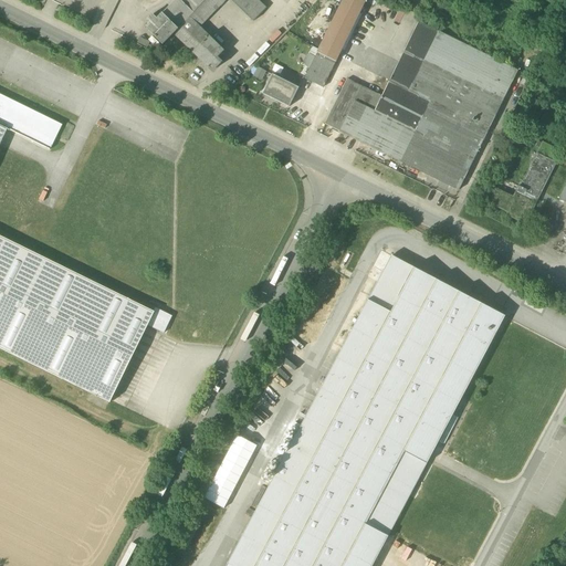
[(189,18),(194,13),(182,2),(179,0),(175,0),(164,12),(163,13),(178,29),(189,18)]
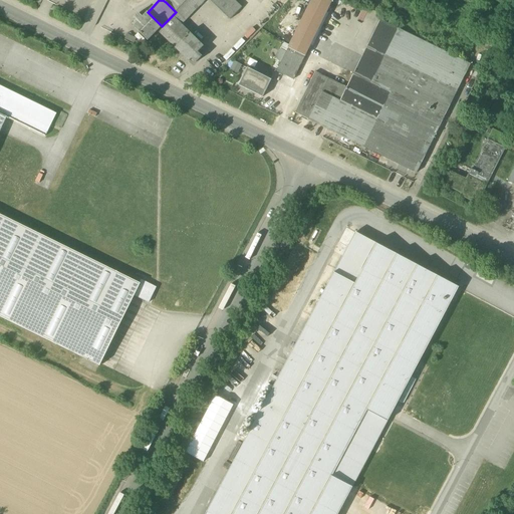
[(176,12),(184,4),(179,0),(167,0),(166,2),(176,12)]
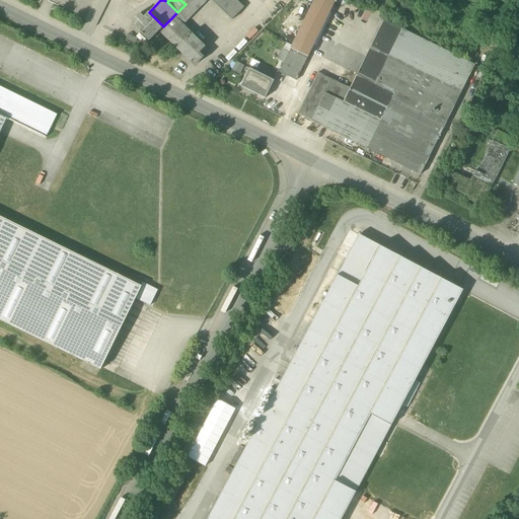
[(182,25),(207,0),(189,0),(186,4),(177,12),(173,16),(182,25)]
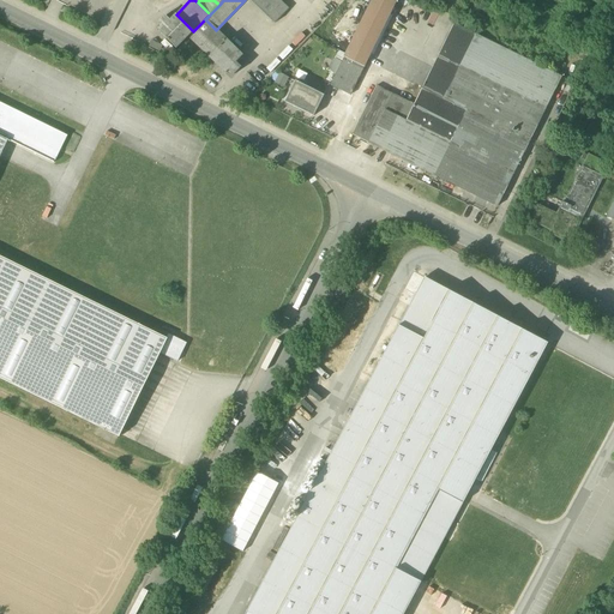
[(250,0),(275,24),(289,10),(278,0),(250,0)]
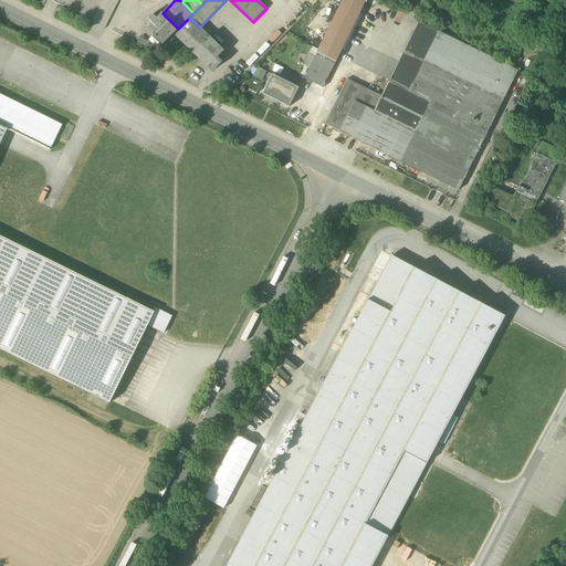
[(364,0),(343,0),(317,53),(336,62),(366,1),(364,0)]
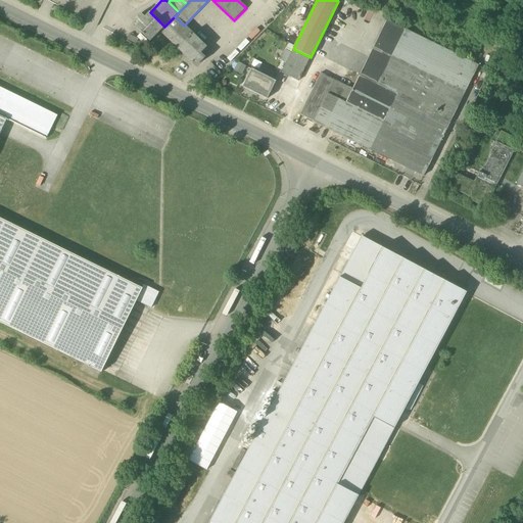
[(136,28),(150,41),(160,31),(164,27),(150,12),(145,17),(140,22),(136,28)]
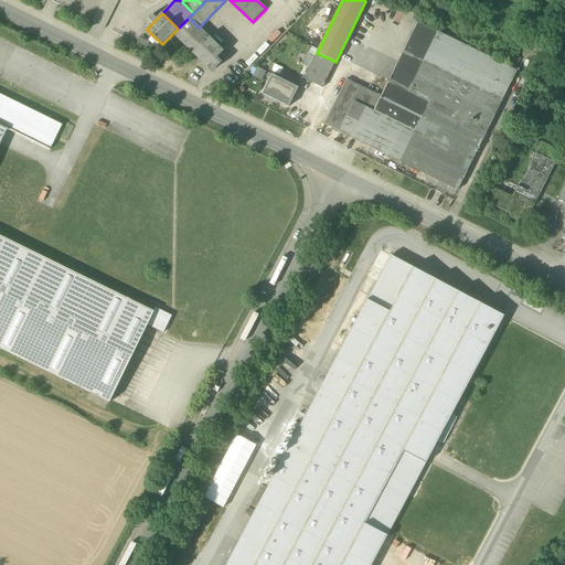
[(147,20),(151,24),(157,19),(152,14),(147,20)]
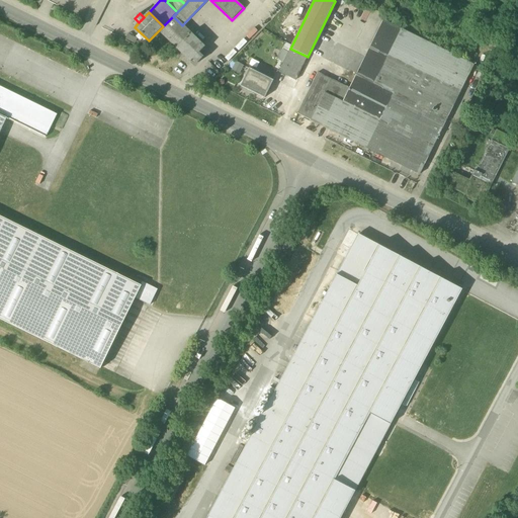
[(159,30),(176,48),(190,33),(182,25),(173,16),(163,26),(159,30)]
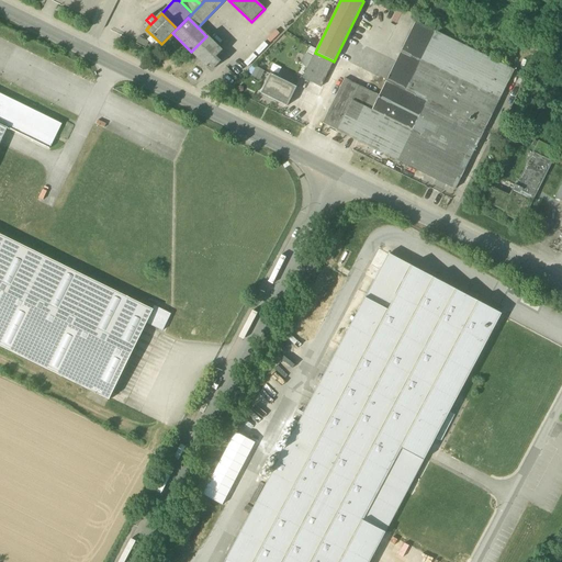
[(386,81),(406,91),(436,32),(415,23),(386,81)]
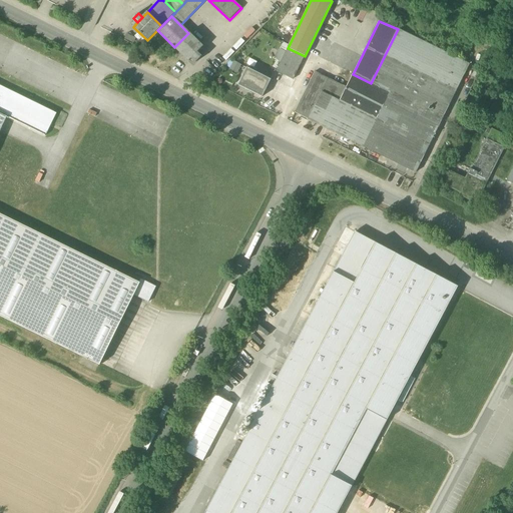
[(469,65),(398,29),(371,83),(443,119),(469,65)]
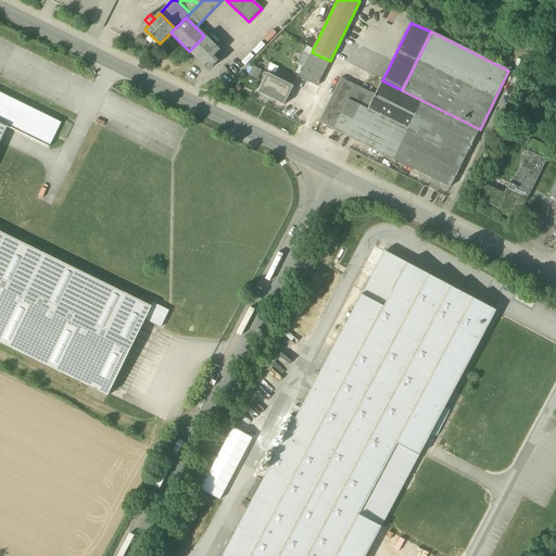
[(189,51),(204,66),(219,51),(204,36),(189,51)]
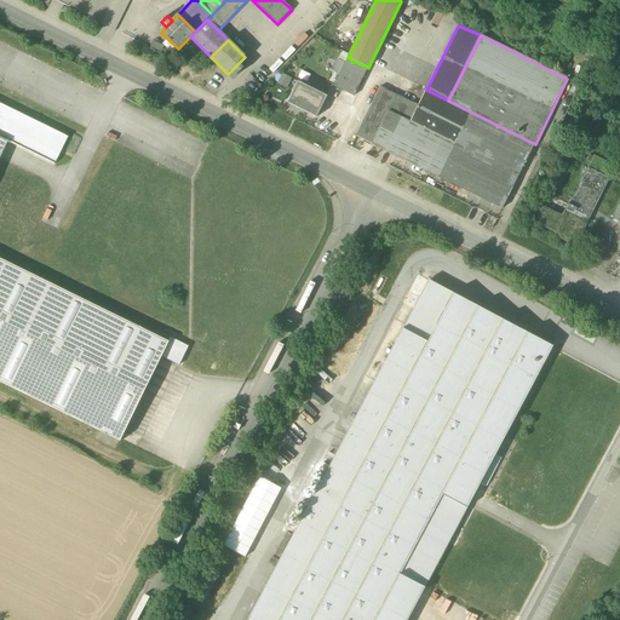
[(348,58),(334,86),(355,96),(368,68),(348,58)]
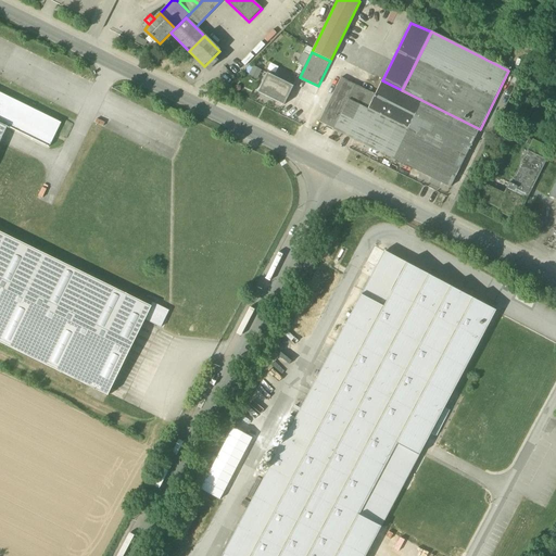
[(258,92),(283,104),(288,97),(293,86),(267,73),(258,92)]
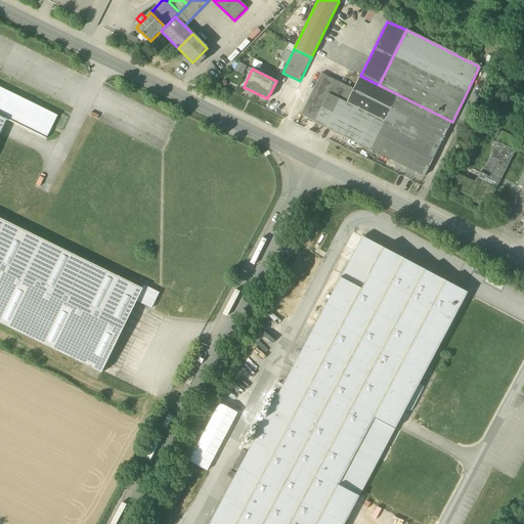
[(301,81),(300,81),(282,73),(280,72),(276,81),(271,91),(291,101),(301,81)]
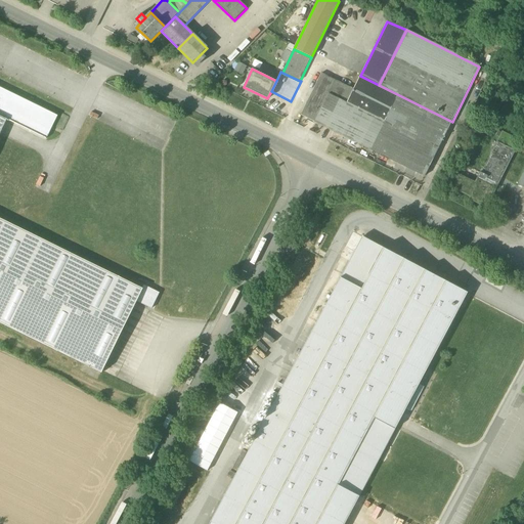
[(425,177),(452,122),(379,85),(360,76),(353,90),(321,74),(301,116),(425,177)]
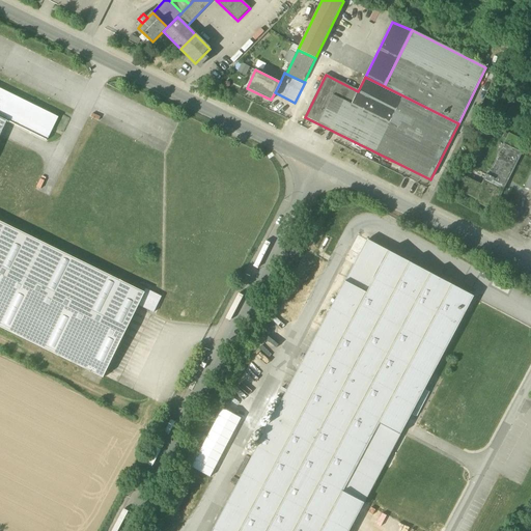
[(7,121),(47,141),(58,117),(0,88),(0,117),(7,121)]
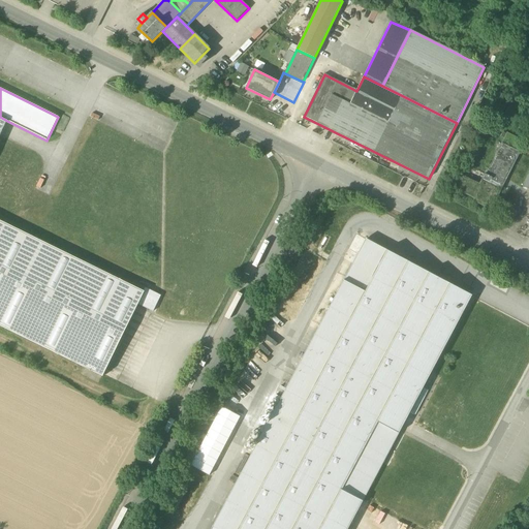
[(502,145),(508,149),(514,137),(507,134),(502,145)]
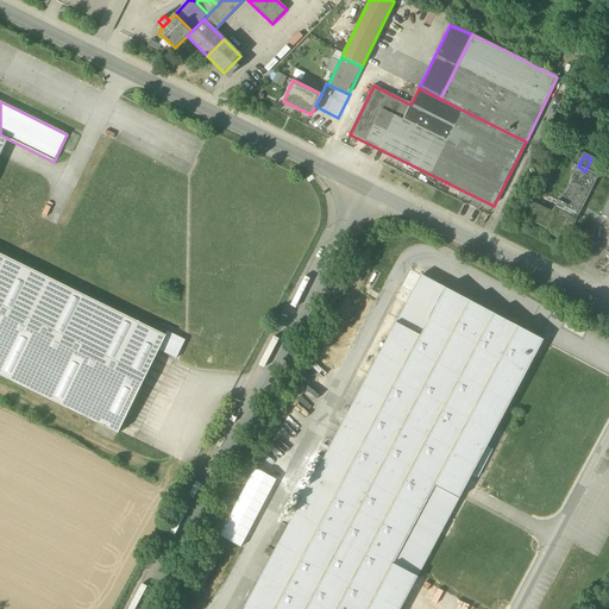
[(603,164),(591,158),(585,171),(597,176),(603,164)]
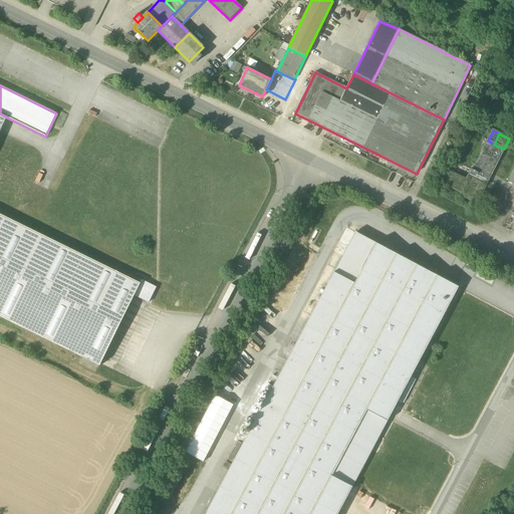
[(488,141),(482,152),(498,160),(504,149),(494,145),(488,141)]
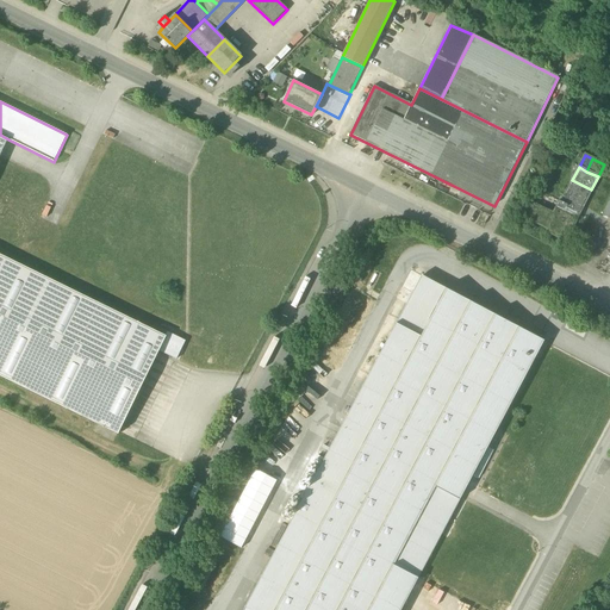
[(566,241),(591,190),(572,180),(561,203),(559,201),(558,204),(560,205),(555,215),(526,200),(518,215),(548,229),(547,231),(566,241)]
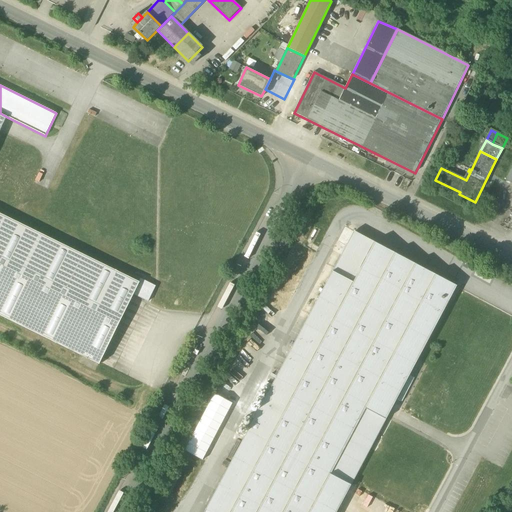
[(139,282),(0,213),(0,315),(99,364),(134,295),(148,302),(156,286),(141,279),(139,282)]
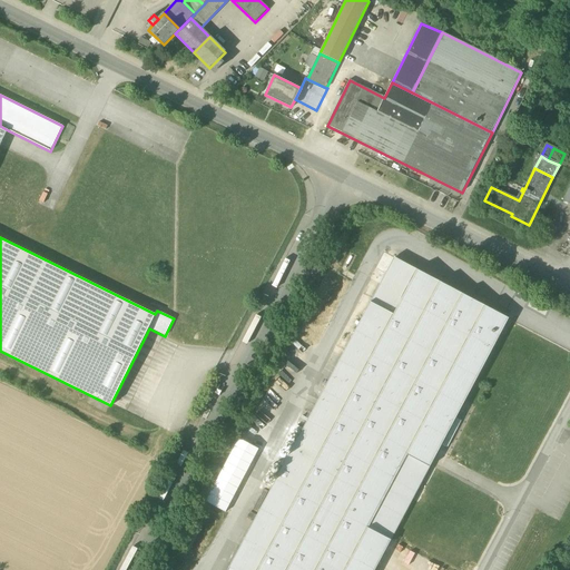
[(227,569),(373,569),(508,318),(394,258),(227,569)]
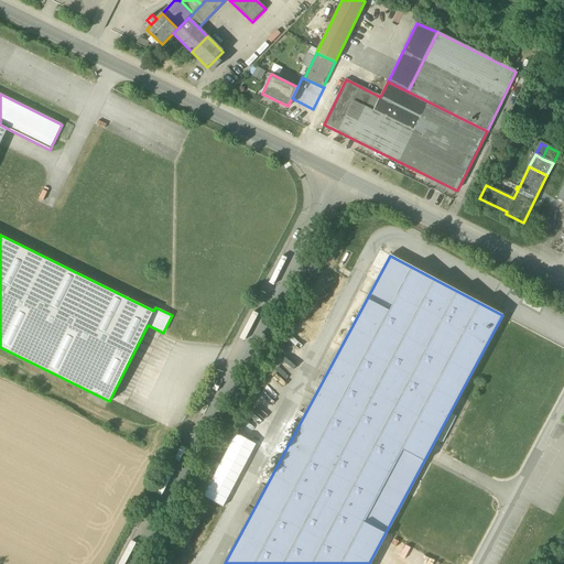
[(304,277),(313,281),(322,264),(313,260),(304,277)]
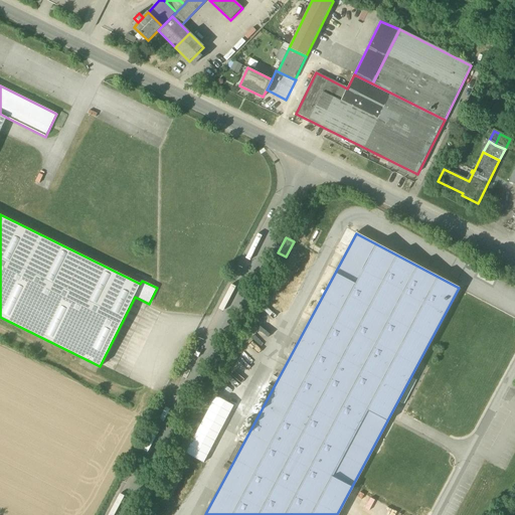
[(203,463),(233,405),(216,396),(185,453),(203,463)]
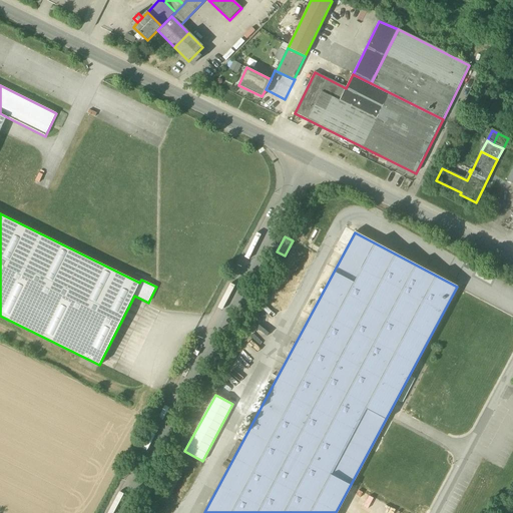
[(450,494),(440,511),(443,512),(453,512),(460,500),(450,494)]
